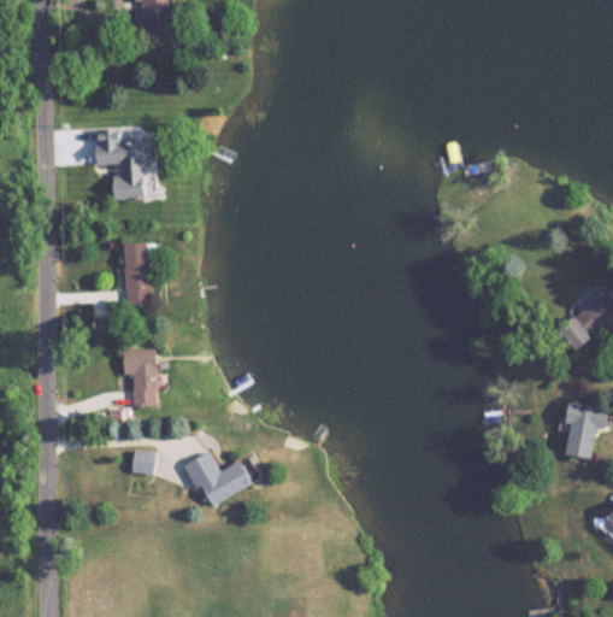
[(143,141),(121,141),(121,128),(94,128),(94,163),(121,163),(121,175),(111,175),(112,198),(145,197),(143,141)]
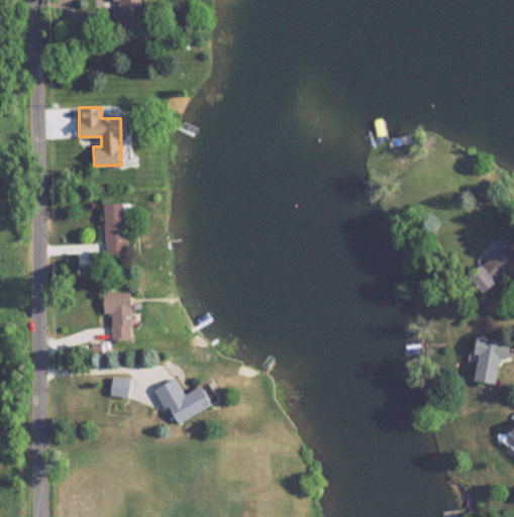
[(104,202),(105,253),(126,253),(125,202),(104,202)]
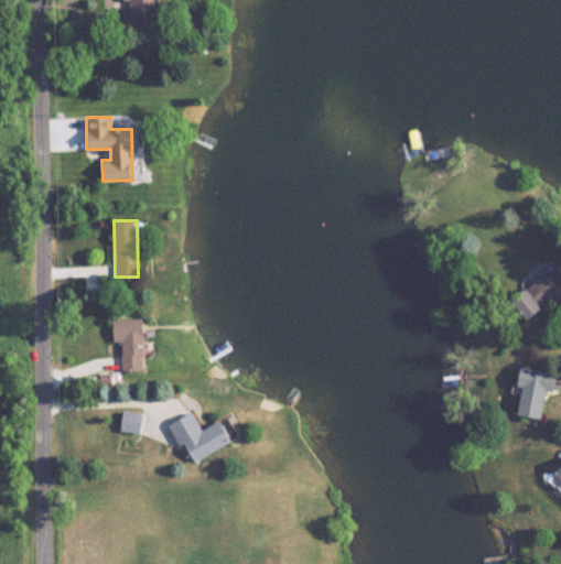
[(516,305),(533,322),(553,300),(560,306),(560,269),(556,263),(516,305)]
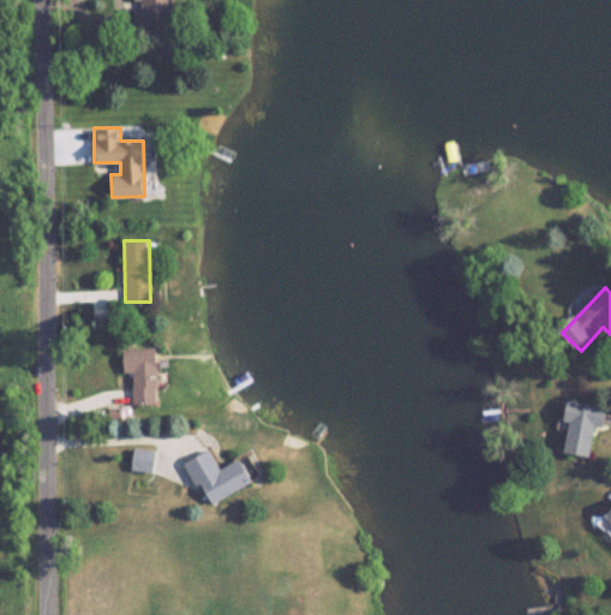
[(132,374),(132,405),(160,405),(159,347),(124,347),(124,374),(132,374)]
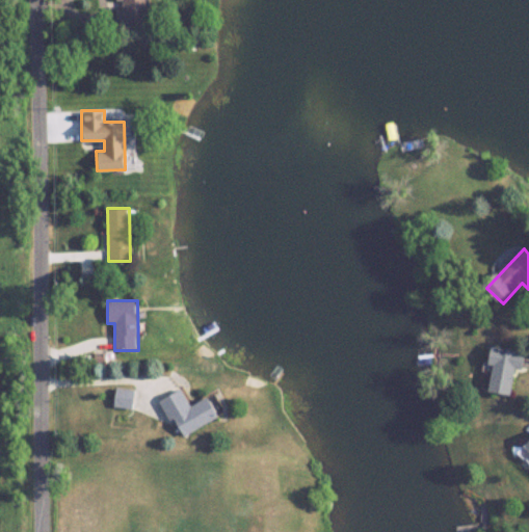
[(525,353),(495,346),(485,391),(509,396),(514,369),(521,371),(525,353)]
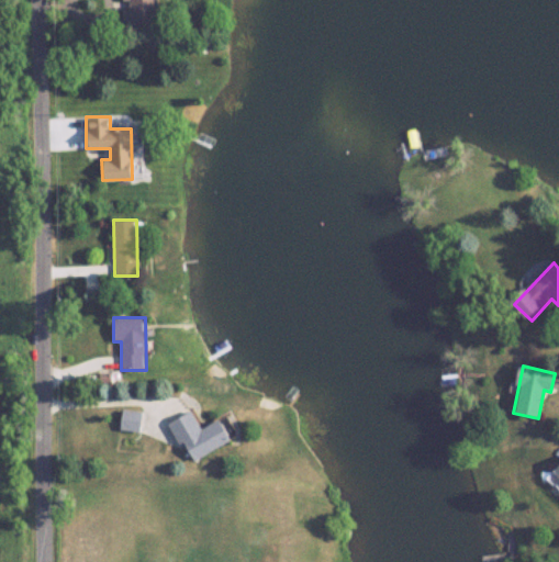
[(120,428),(140,434),(144,414),(124,408),(120,428)]
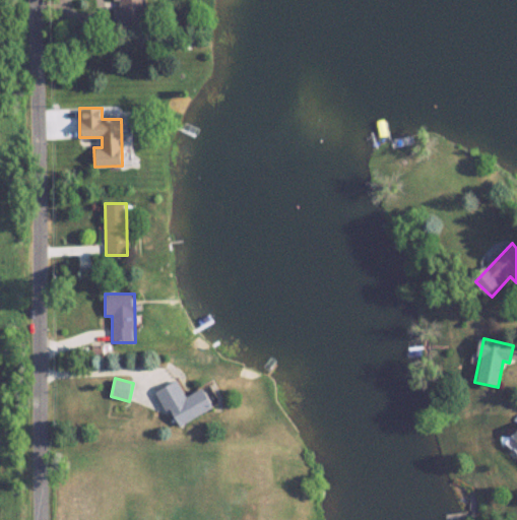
[(179,428),(216,408),(206,388),(189,397),(180,381),(160,391),(179,428)]
